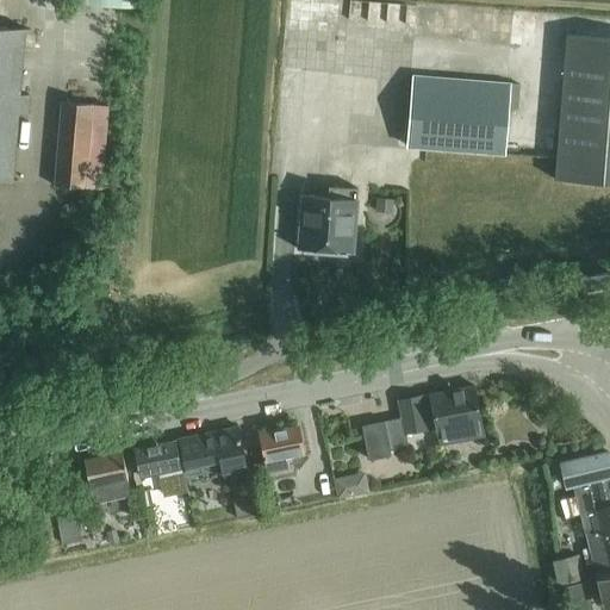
[(26,31),(0,27),(0,181),(13,182),(19,114),(30,114),(31,95),(22,95),(26,31)]
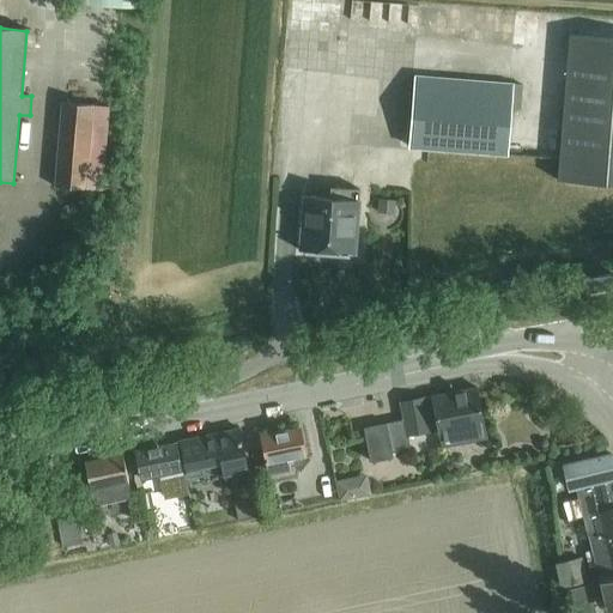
[(560,177),(612,180),(612,34),(568,32),(560,177)]
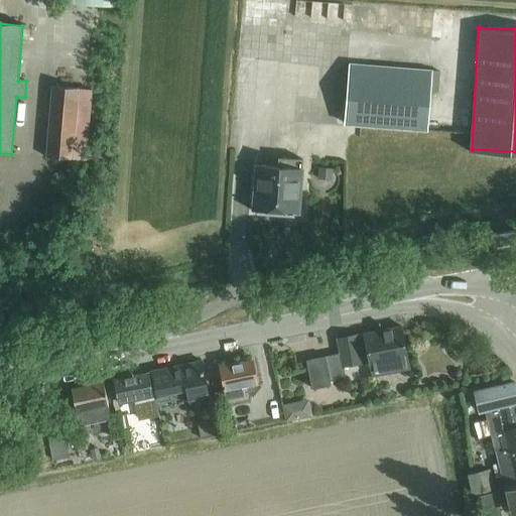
[(427,131),(429,93),(429,92),(438,93),(440,71),(431,71),(350,65),(345,125),(427,131)]
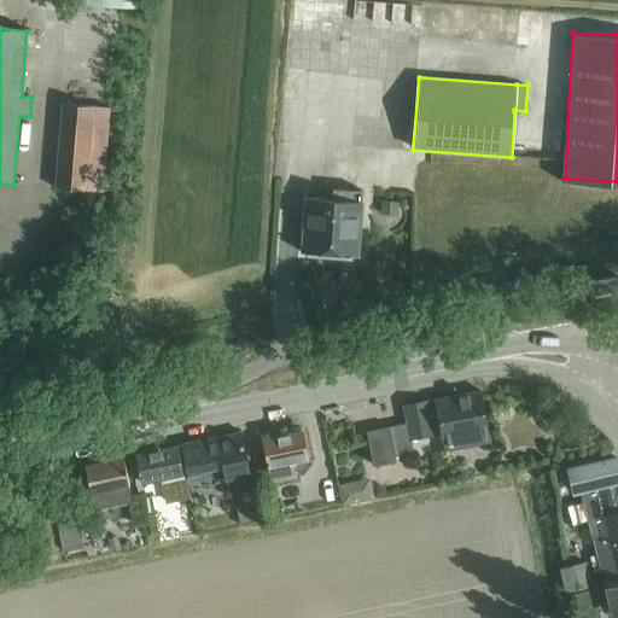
[(56,188),(86,190),(104,192),(111,108),(92,106),(63,104),(56,188)]
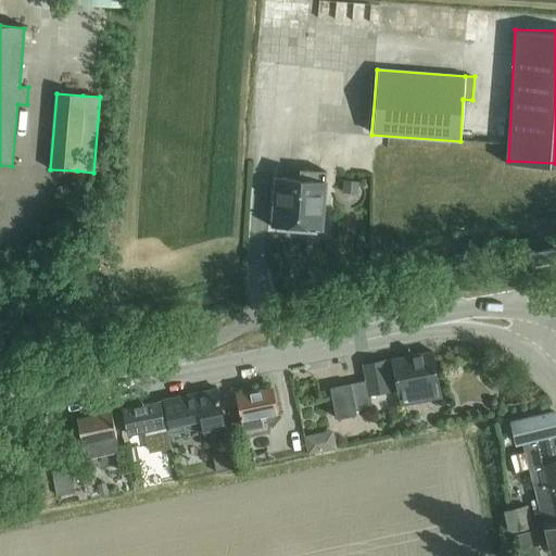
[(463,139),(507,142),(508,130),(464,127),(463,139)]
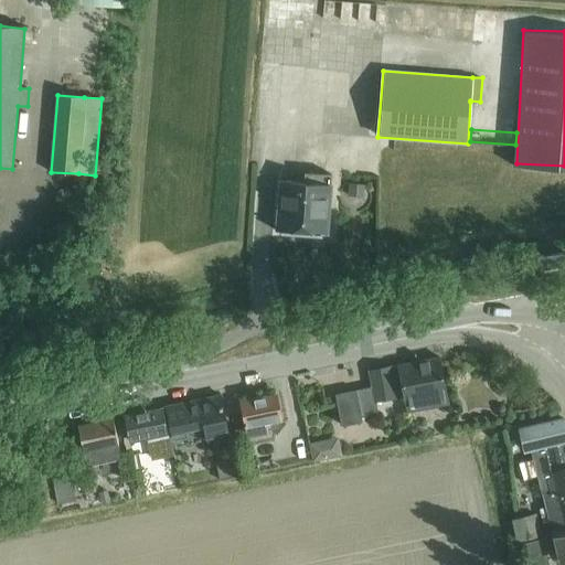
[(302,182),(280,180),(276,231),(328,235),(332,185),(330,185),(331,174),(304,172),(302,182)]
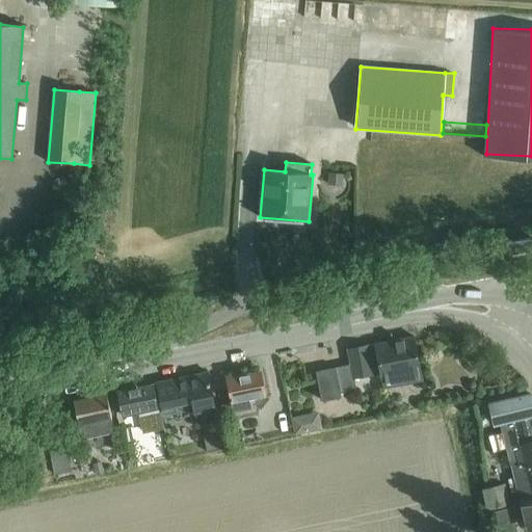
[(329,173),(328,185),(343,186),(343,174),(329,173)]
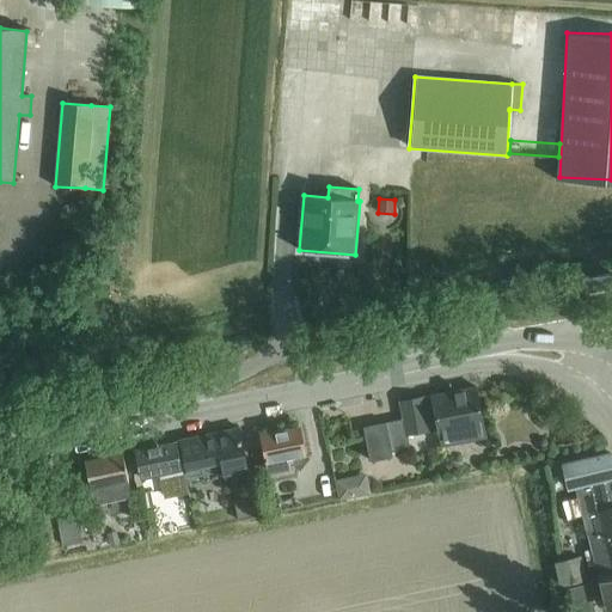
[(587,293),(588,293),(611,288),(611,273),(583,279),(587,293)]
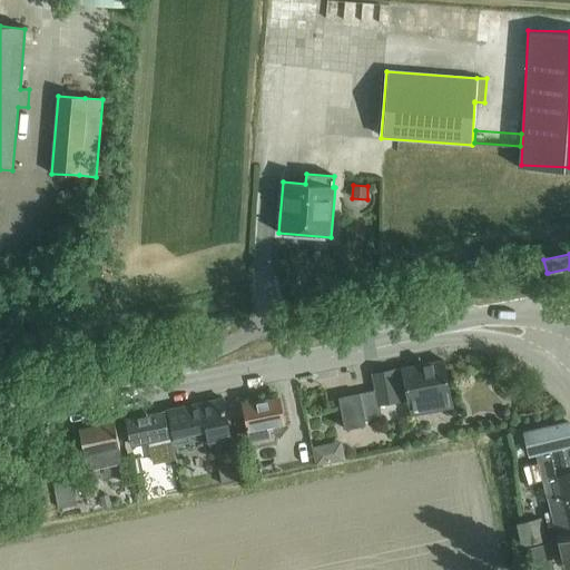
[(338,397),(345,430),(366,425),(365,420),(382,416),(380,405),(408,400),(411,416),(453,408),(443,360),(373,375),(376,390),(338,397)]
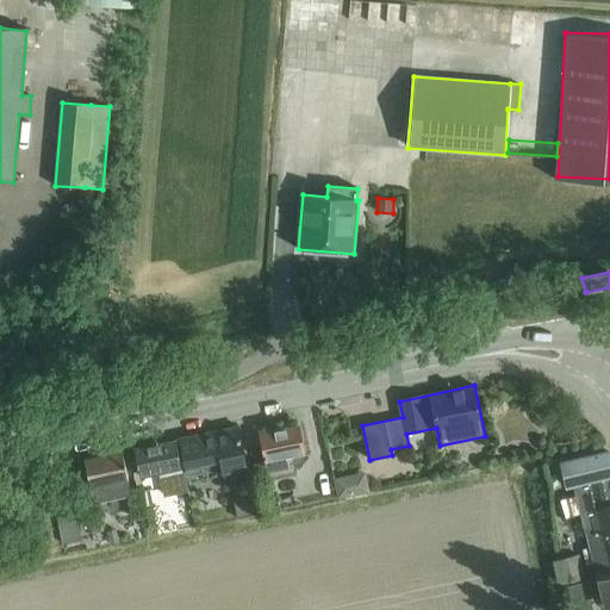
[(267,461),(266,461),(269,475),(297,470),(294,455),(304,453),(298,425),(261,434),(267,461)]
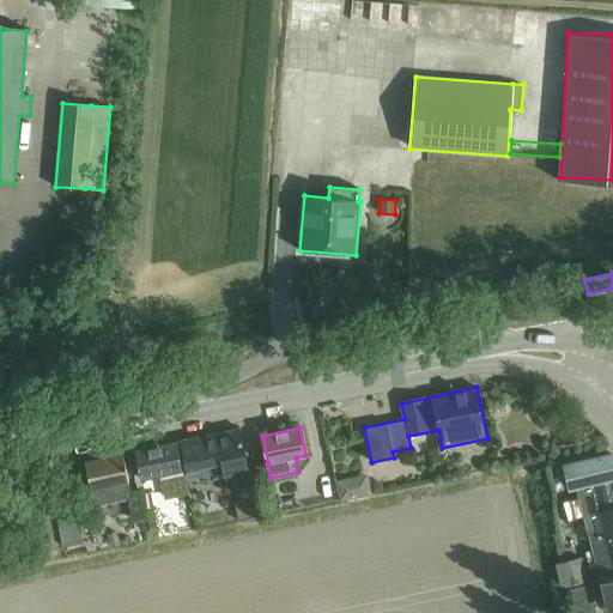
[(188,477),(202,473),(205,483),(248,473),(238,431),(181,444),(188,477)]
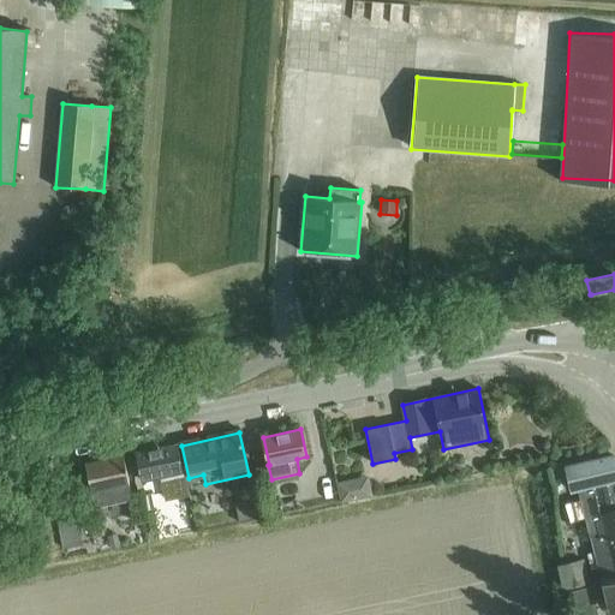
[(186,489),(177,446),(177,445),(136,453),(138,460),(132,461),(135,475),(141,473),(142,479),(163,475),(168,493),(186,489)]
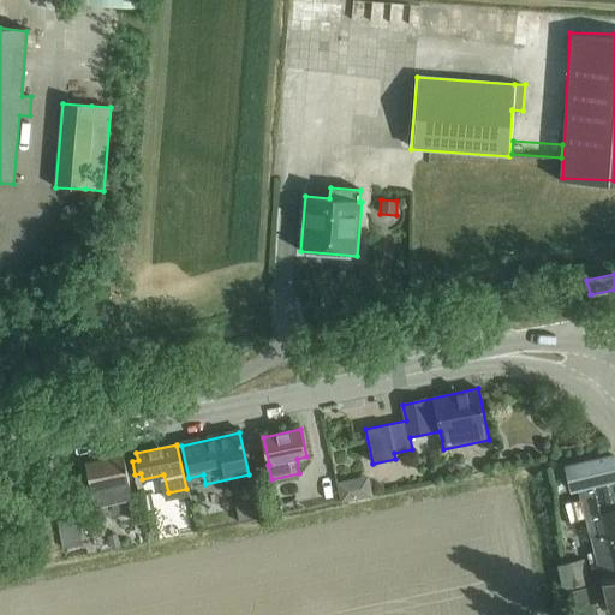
[(596,523),(597,529),(590,530),(603,584),(614,580),(614,453),(565,465),(572,493),(584,490),(590,517),(591,524),(596,523)]
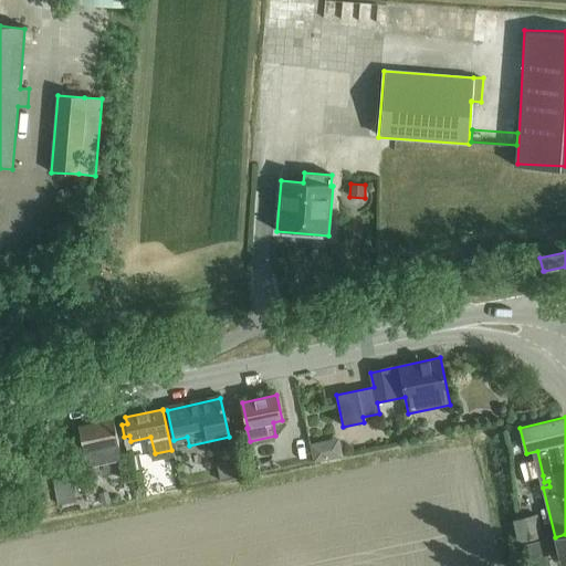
[(79,428),(87,467),(90,477),(124,469),(122,459),(113,420),(79,428)]
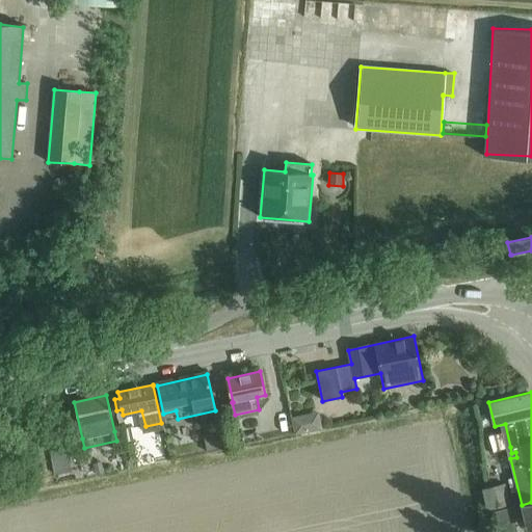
[(306,415),(292,418),(295,434),(309,431),(306,415)]
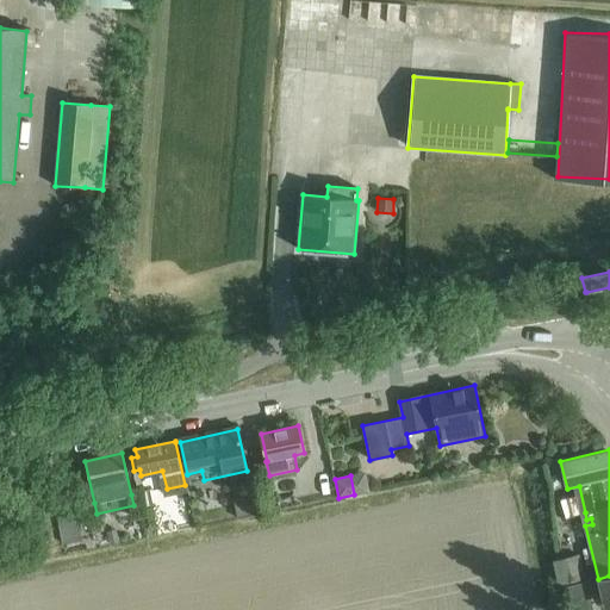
[(53,495),(57,520),(61,537),(79,534),(75,516),(70,490),(53,495)]
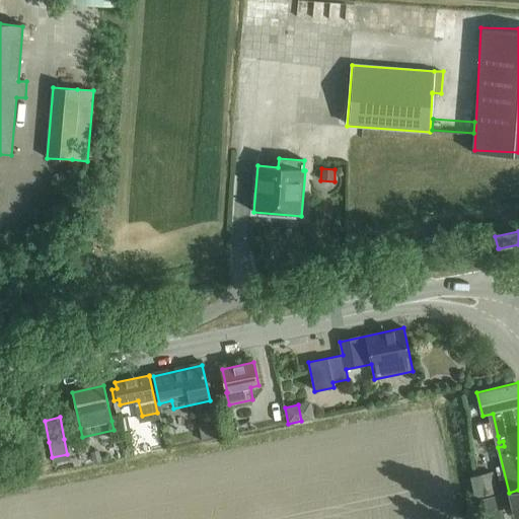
[(128,417),(122,418),(124,431),(130,429),(128,417)]
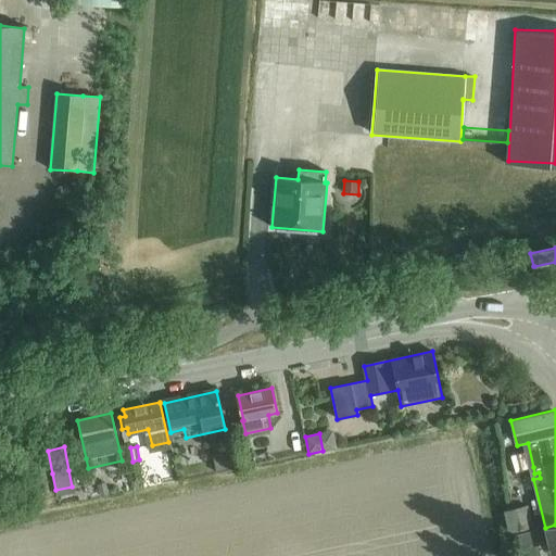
[(230,452),(213,456),(217,474),(235,469),(230,452)]
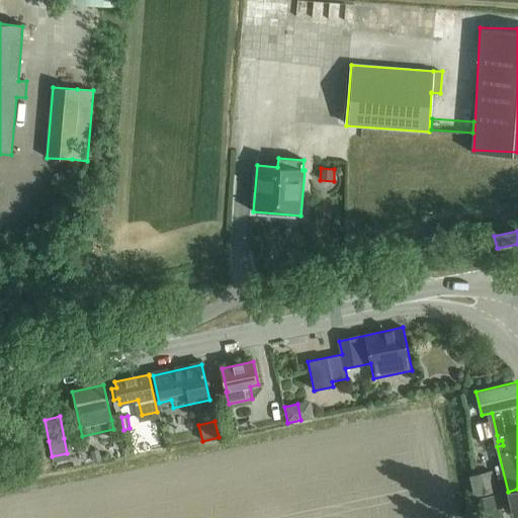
[(476,496),(498,491),(493,470),(470,477),(476,496)]
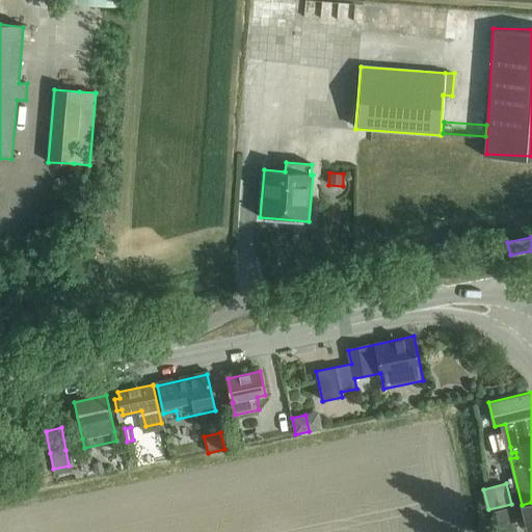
[(528,530),(531,529),(531,502),(522,505),(528,530)]
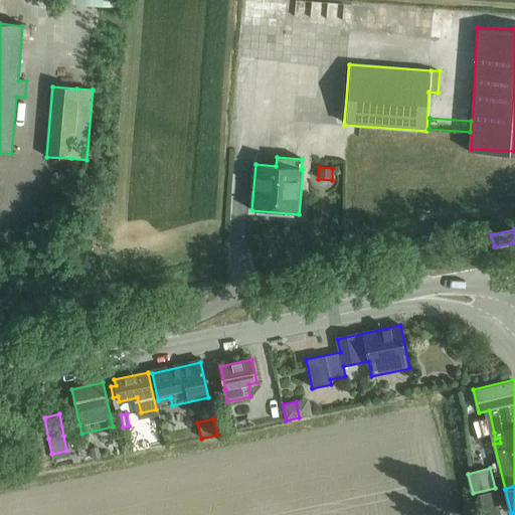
[(501,514),(496,491),(477,495),(481,514),(501,514)]
